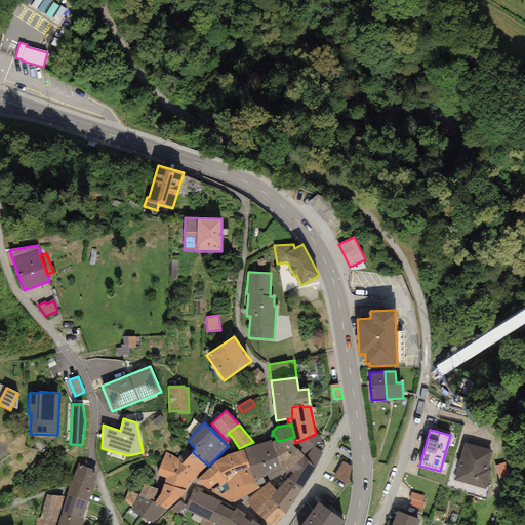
[(322,441),(316,434),(295,443),(292,445),(304,456),(315,468),(323,453),(315,446),(322,441)]
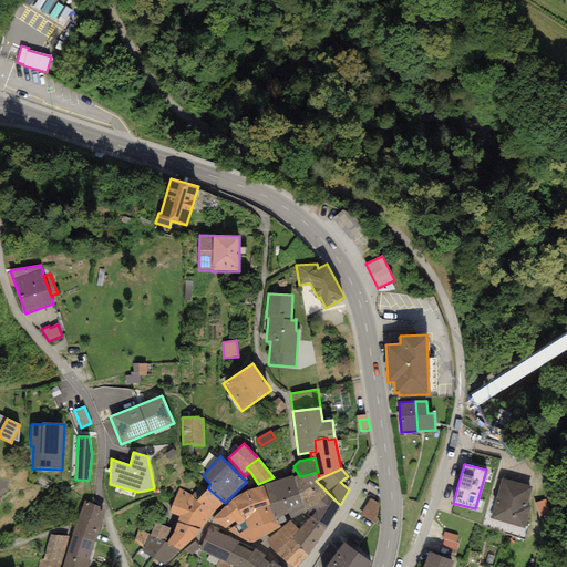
[(299,475),(294,477),(306,511),(317,505),(328,493),(316,481),(319,478),(318,472),(300,476),(299,475)]
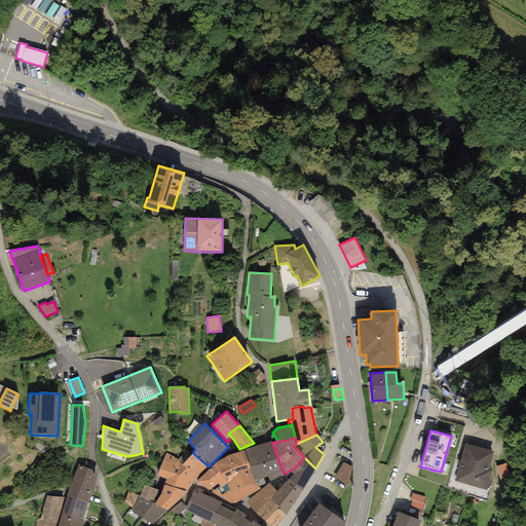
[(271,441),(258,445),(268,476),(270,483),(282,476),(286,475),(284,474),(272,443),(271,441)]
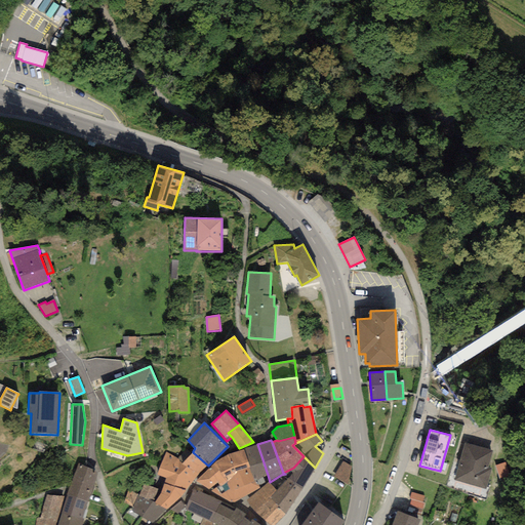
[(485,489),(491,469),(488,468),(492,451),(465,443),(454,481),(485,489)]
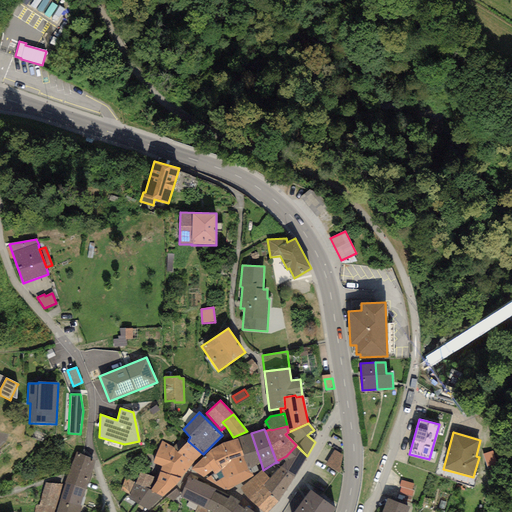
[(251,433),(239,438),(244,455),(243,455),(242,455),(243,456),(249,470),(253,476),(259,472),(256,465),(261,463),(251,433)]
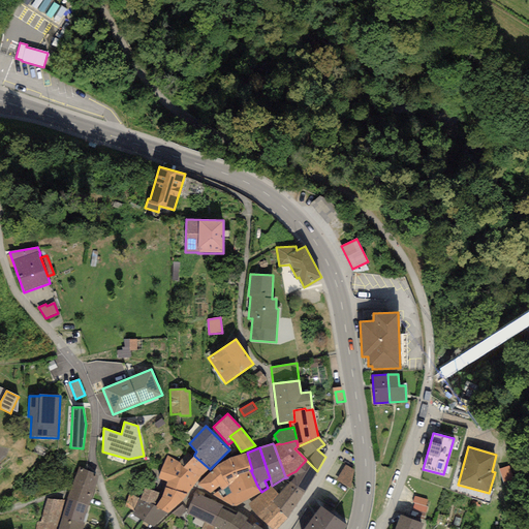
[(251,470),(245,454),(230,458),(216,467),(201,480),(197,485),(210,494),(211,493),(219,487),(221,490),(222,491),(239,475),(251,471),(250,470),(251,470)]
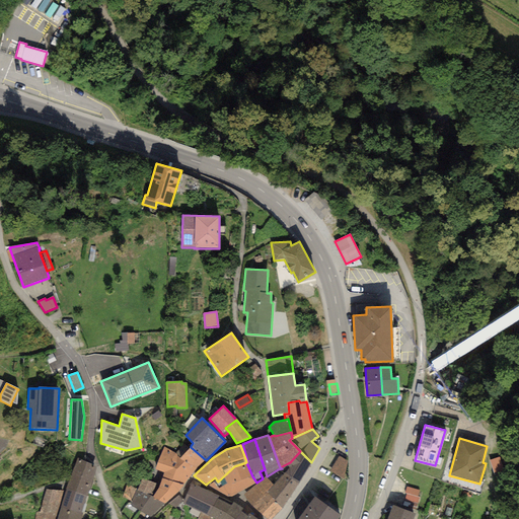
[(191,447),(179,458),(196,469),(206,460),(191,447)]
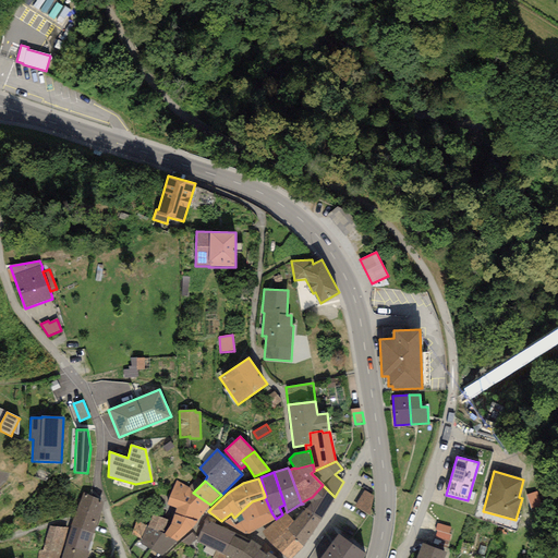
[(190,488),(177,482),(167,505),(177,509),(174,514),(197,522),(210,505),(193,493),(190,490),(190,488)]
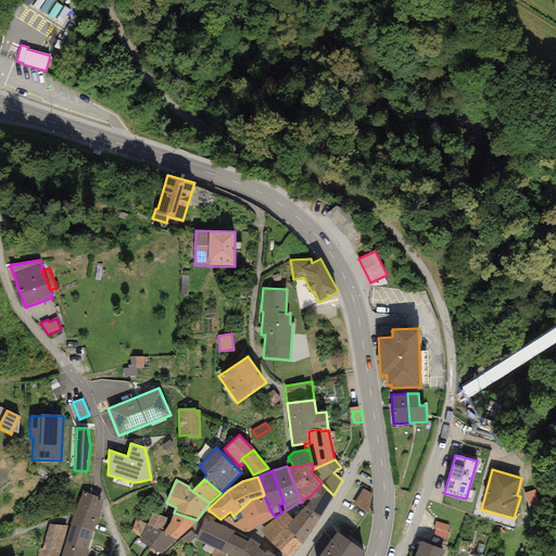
[(333,495),(321,483),(311,495),(300,501),(302,502),(298,503),(303,507),(304,507),(320,517),(333,495)]
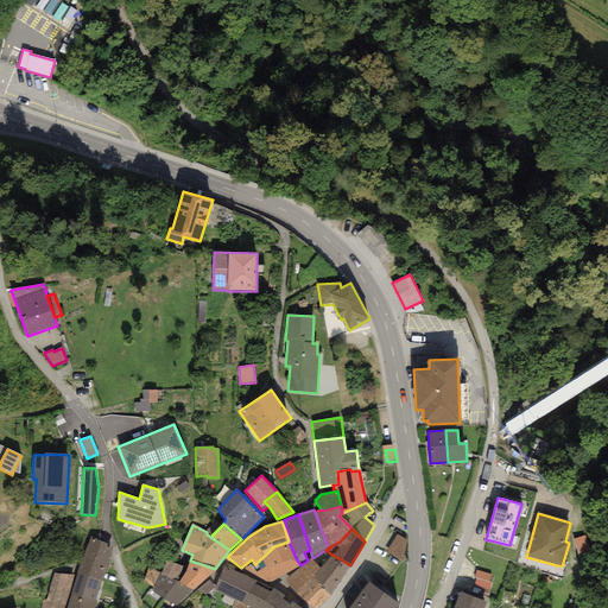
[(406,540),(396,536),(387,552),(403,562),(406,556),(404,555),(406,540)]
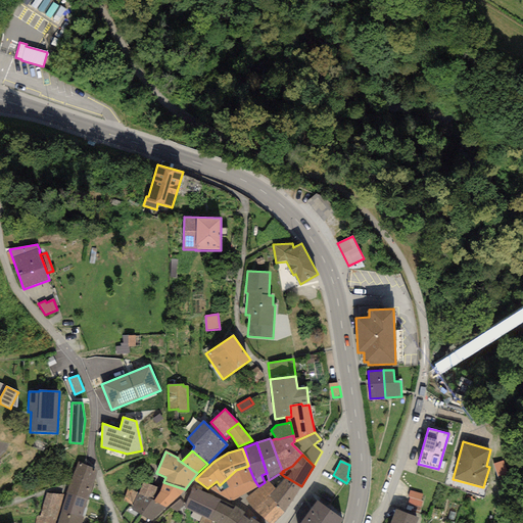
[(507,474),(503,461),(493,464),(497,477),(507,474)]
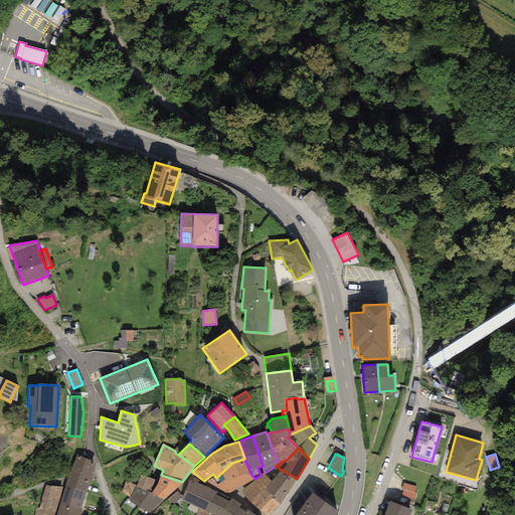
[(96,463),(75,456),(65,485),(87,492),(96,463)]
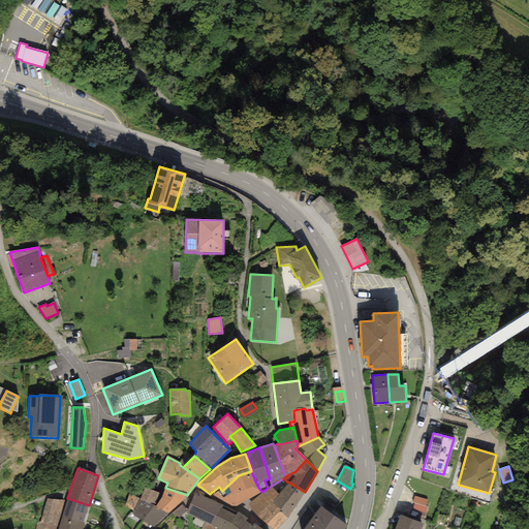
[(257,486),(251,471),(239,475),(222,491),(221,490),(213,495),(231,506),(236,506),(249,499),(261,492),(257,486)]
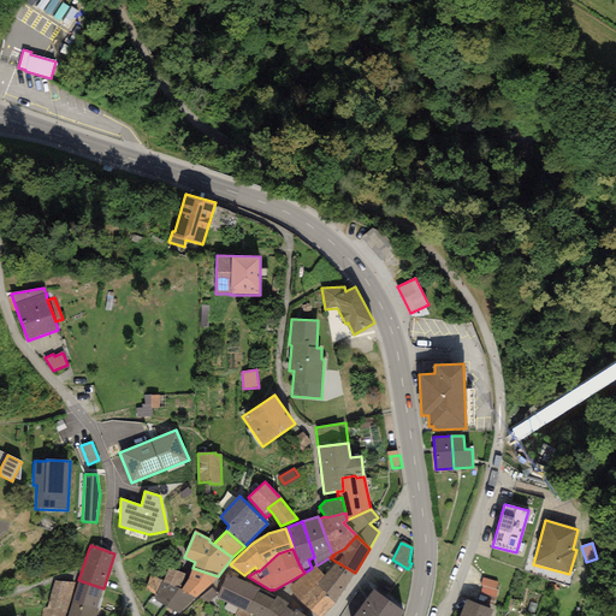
[(337,562),(336,562),(324,576),(317,584),(335,604),(355,573),(337,562)]
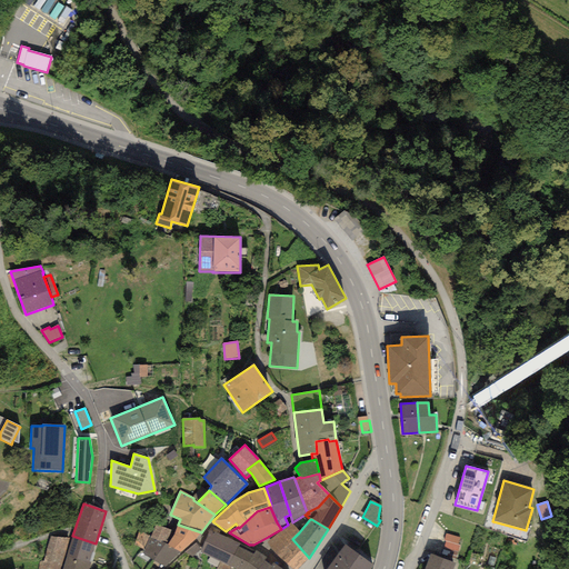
[(282,530),(267,542),(292,568),(298,568),(309,558),(292,539),(299,532),(291,522),(288,525),(282,530)]
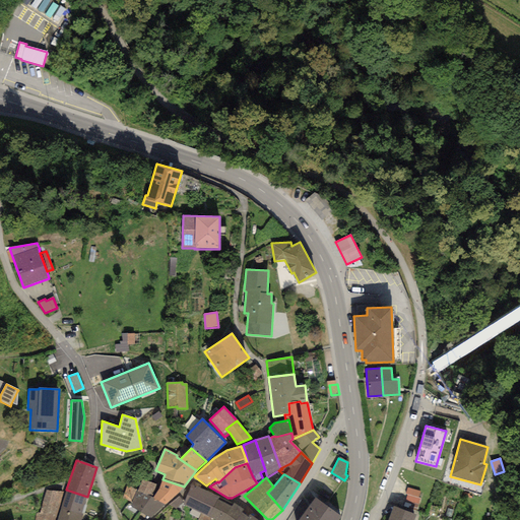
[(184,486),(163,479),(159,486),(158,491),(152,500),(165,506),(179,492),(184,486)]
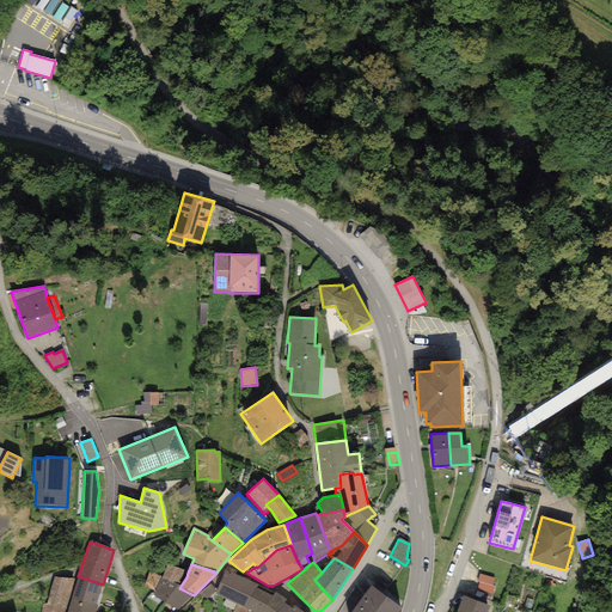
[(161,576),(160,579),(179,588),(187,577),(188,573),(167,565),(161,576)]
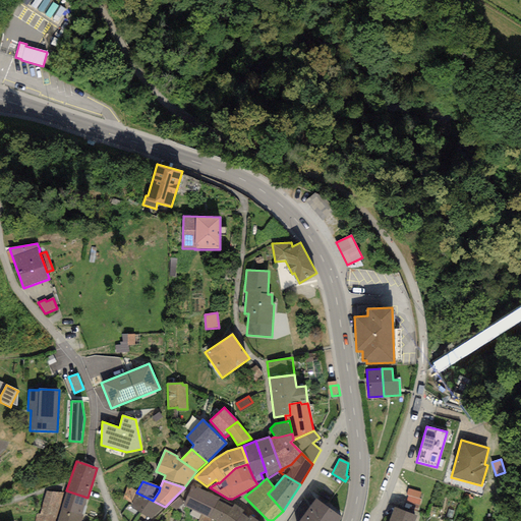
[(203,486),(192,481),(184,504),(183,506),(201,515),(208,518),(220,498),(200,488),(203,486)]
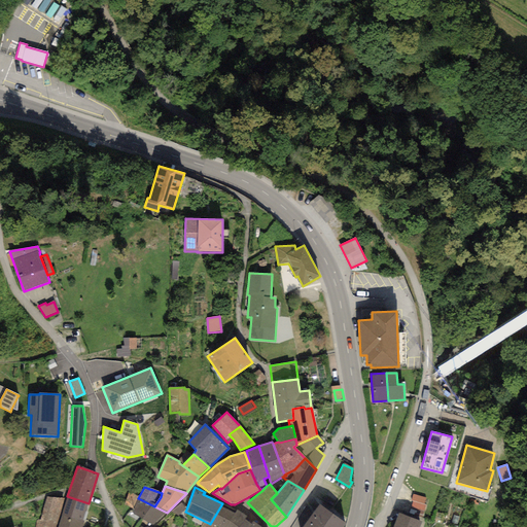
[(124,504),(133,508),(138,498),(139,496),(128,492),(124,504)]
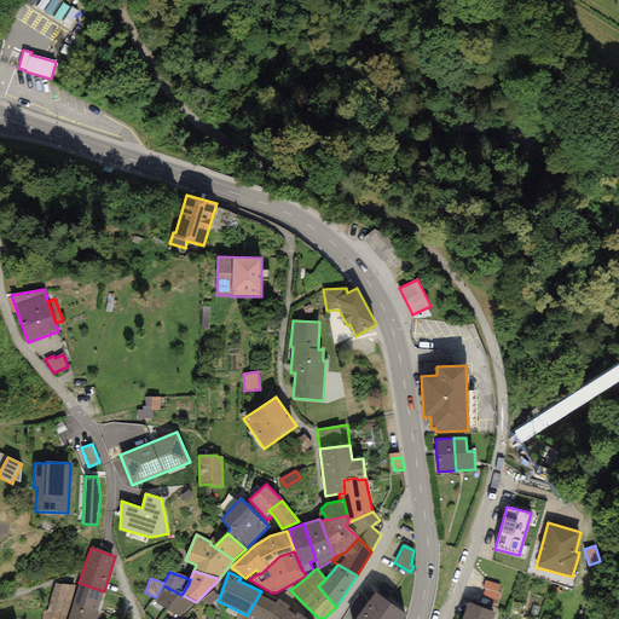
[(502,585),(485,580),(482,588),(485,588),(499,593),(502,585)]
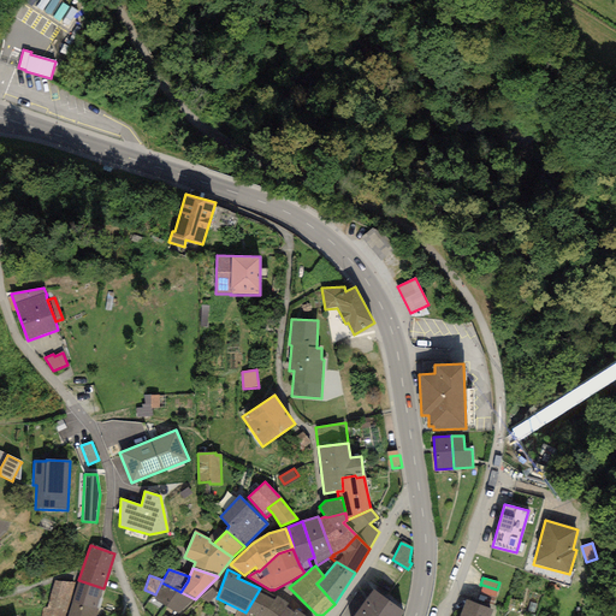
[(78,580),(72,602),(96,609),(104,588),(78,580)]
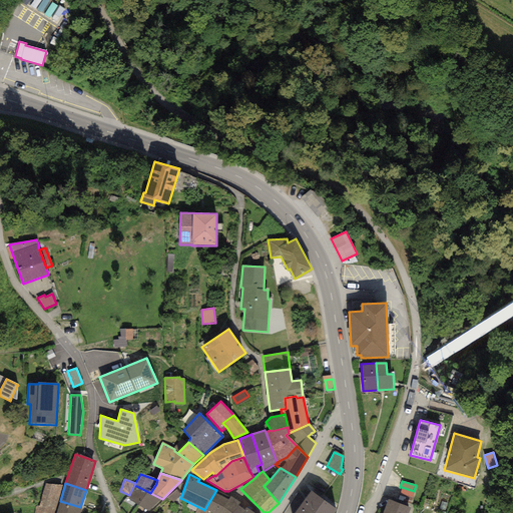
[(63,486),(45,484),(43,492),(60,494),(63,486)]
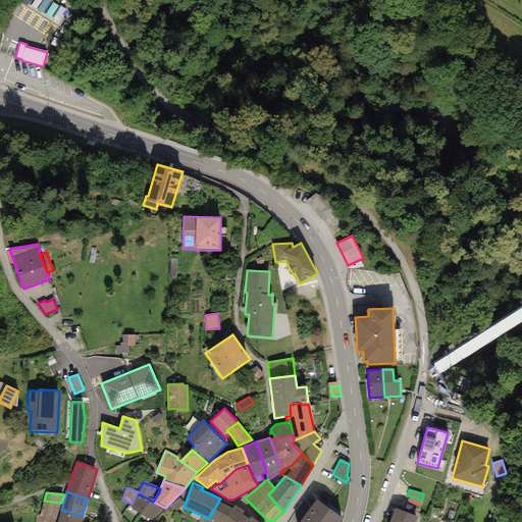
[(153,502),(137,493),(132,504),(129,508),(151,520),(165,508),(153,502)]
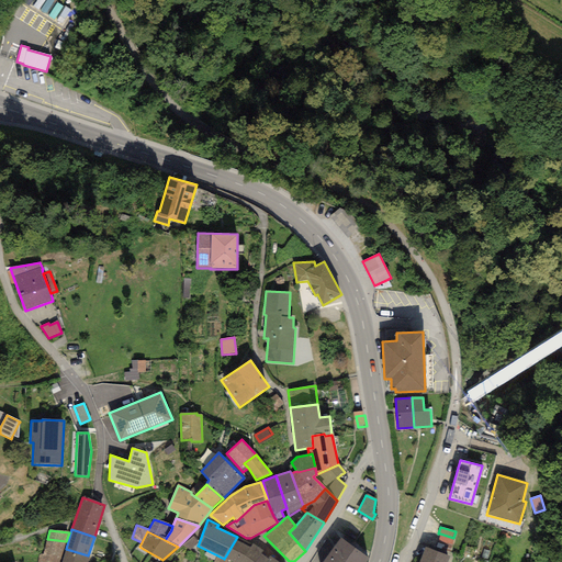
[(451,546),(453,538),(440,534),(438,541),(451,546)]
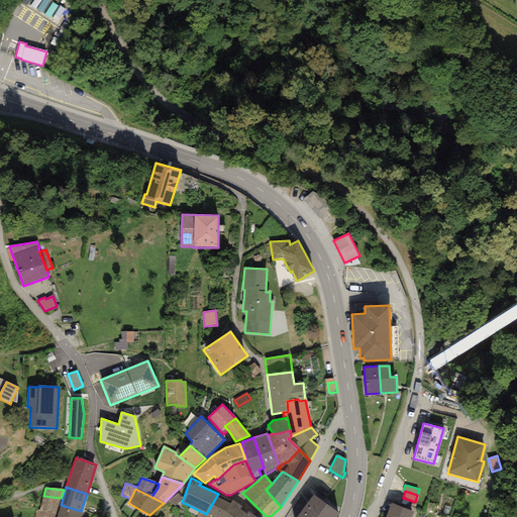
[(178,494),(168,502),(175,506),(183,500),(178,494)]
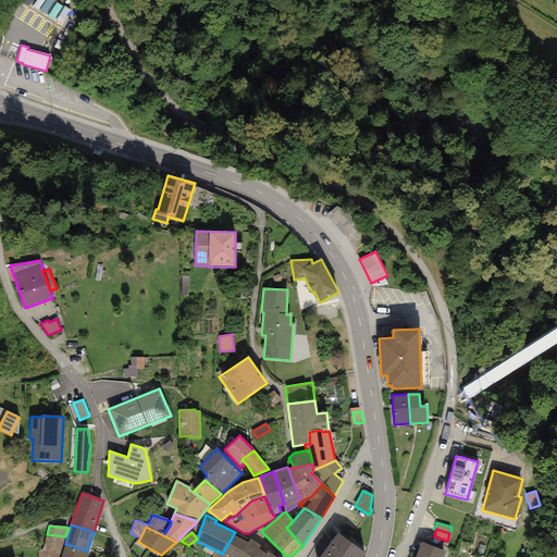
[(237,556),(250,540),(235,532),(222,554),(226,556),(229,556),(237,556)]
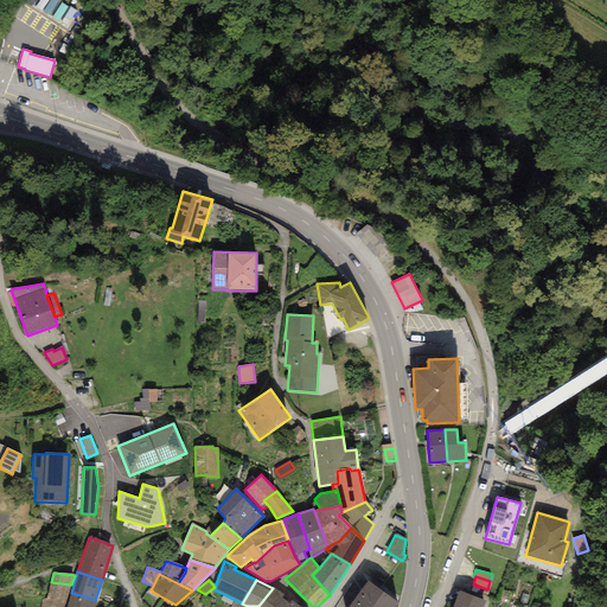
[(395,606),(398,602),(368,581),(347,606),(395,606)]
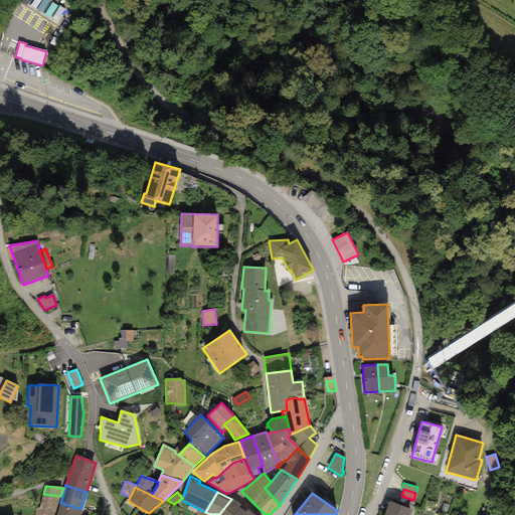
[(43,494),(39,508),(56,510),(60,496),(43,494)]
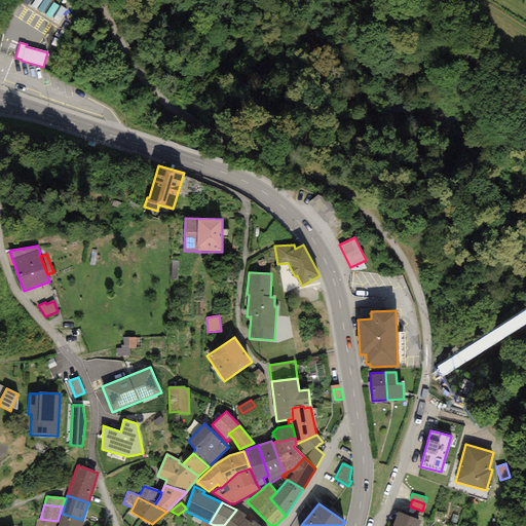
[(247,516),(236,510),(224,525),(238,525),(245,518),(247,516)]
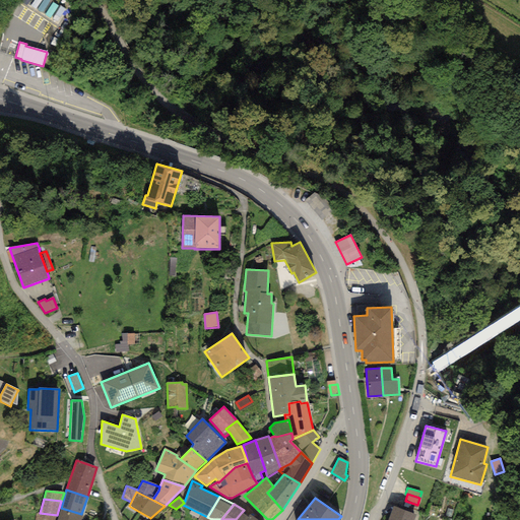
[(413,519),(416,515),(393,507),(388,519),(413,519)]
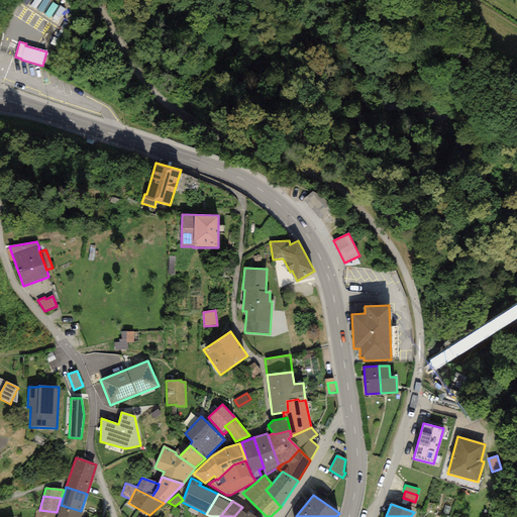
[(80,516),(83,511),(81,511),(61,505),(57,516),(80,516)]
